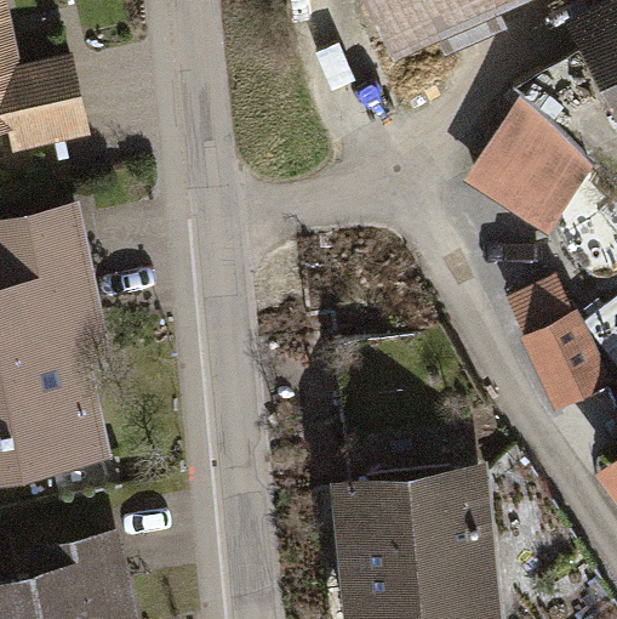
[(370,0),(394,54),(515,0),(370,0)]
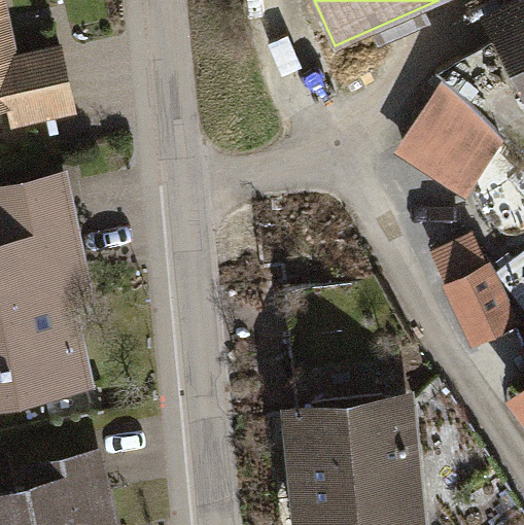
[(523,0),(500,0),(483,9),(523,88),(523,0)]
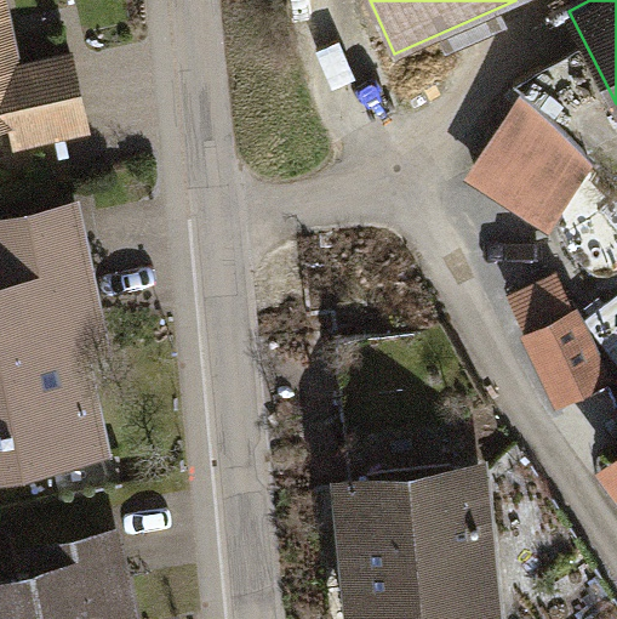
[(0,6),(0,152),(81,136),(66,60),(13,71),(0,6)]
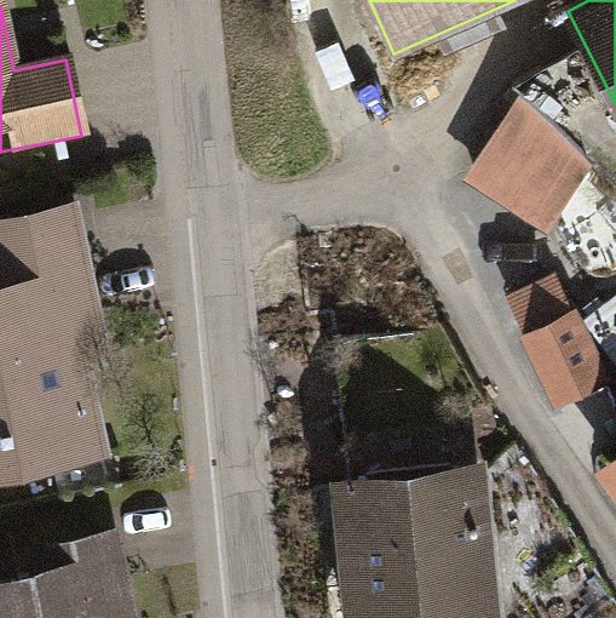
[(598,164),(520,92),(464,181),(547,238),(598,164)]
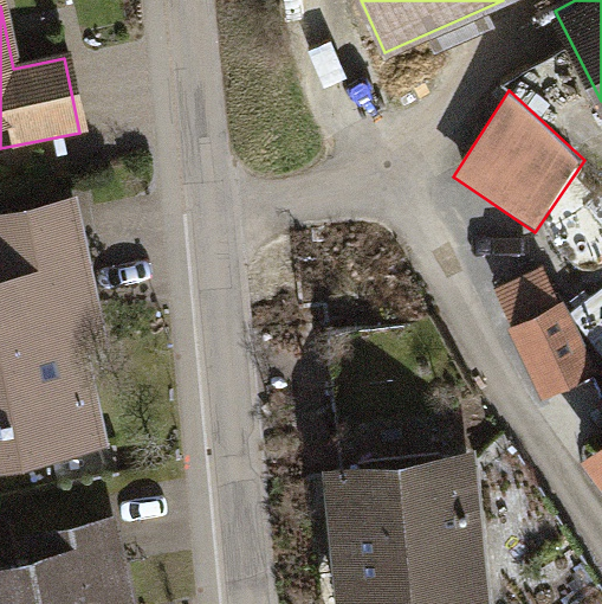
[(0,461),(107,442),(91,360),(105,358),(75,192),(0,206),(0,461)]
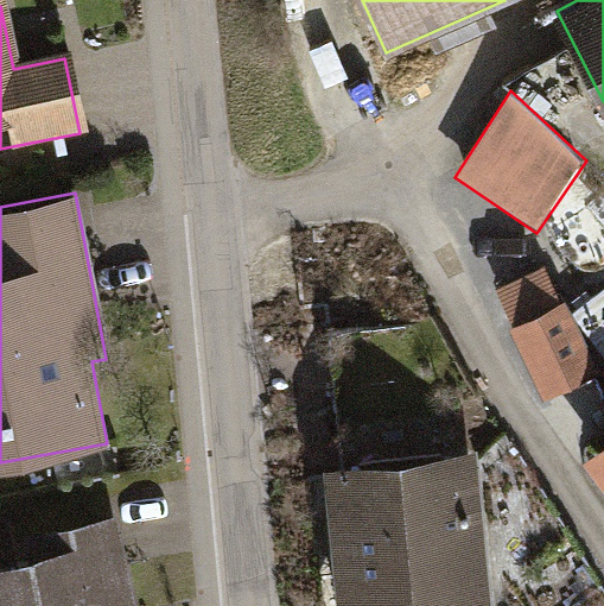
[(545,266),(500,286),(516,323),(512,326),(546,401),(603,374),(568,301),(563,303),(545,266)]
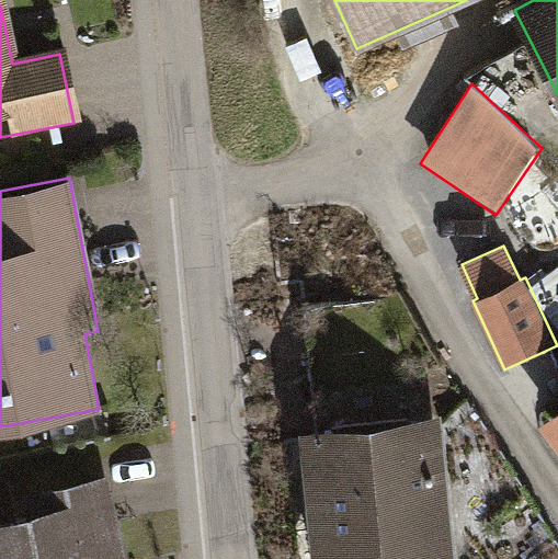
[(557,371),(557,409),(539,422),(557,447),(557,371)]
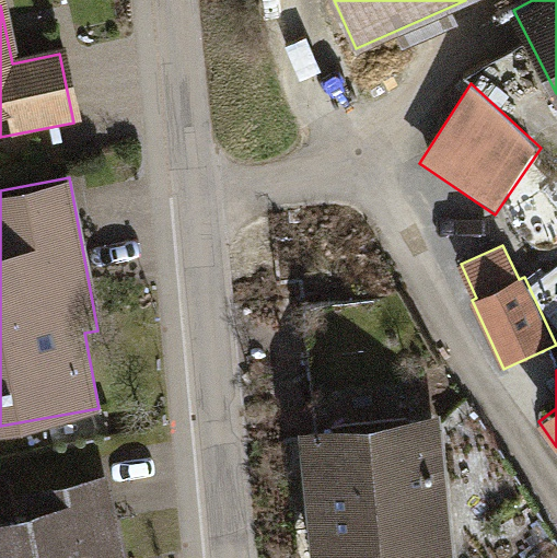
[(453,557),(442,415),(296,427),(306,557),(453,557)]
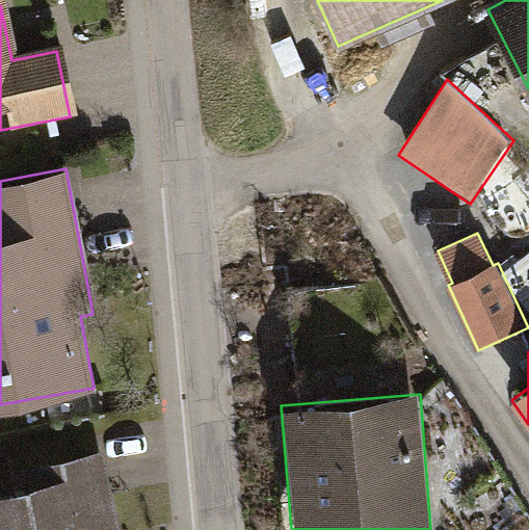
[(20,501),(0,505),(0,529),(110,529),(96,456),(15,473),(20,501)]
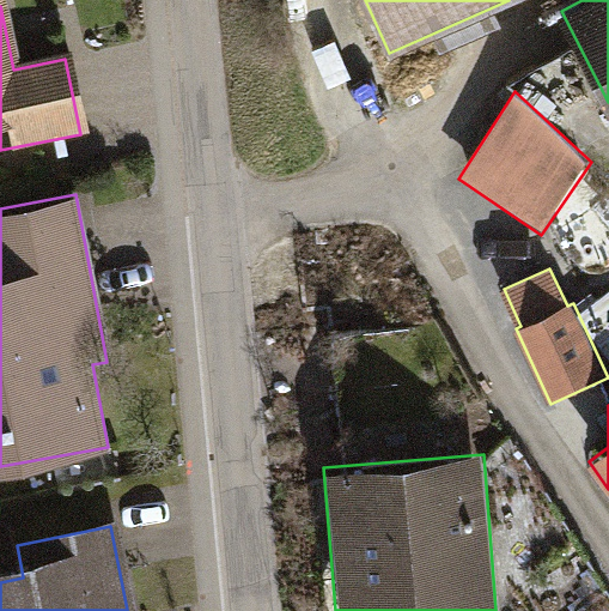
All buildings are outlined.
